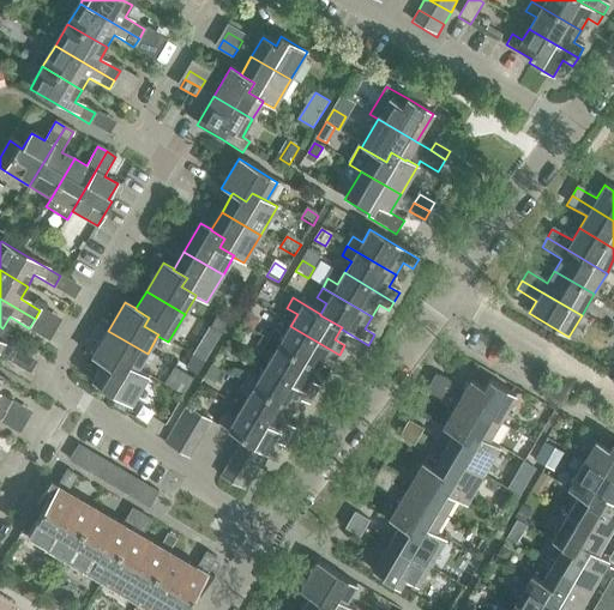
[(247,314),(240,325),(251,331),(257,320),(247,314)]
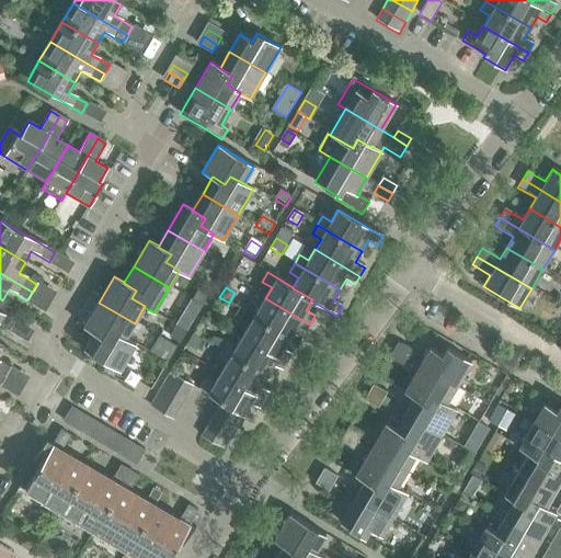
[(0,298),(0,326),(9,331),(14,322),(0,314),(0,304),(2,300),(0,298)]
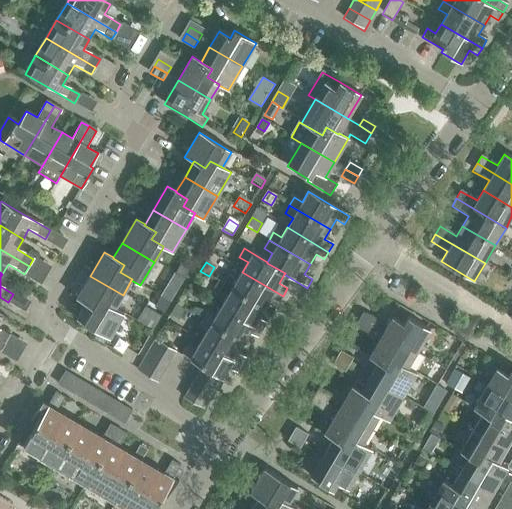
[(228,277),(223,284),(264,309),(270,298),(278,303),(283,296),(242,272),(236,281),(228,277)]
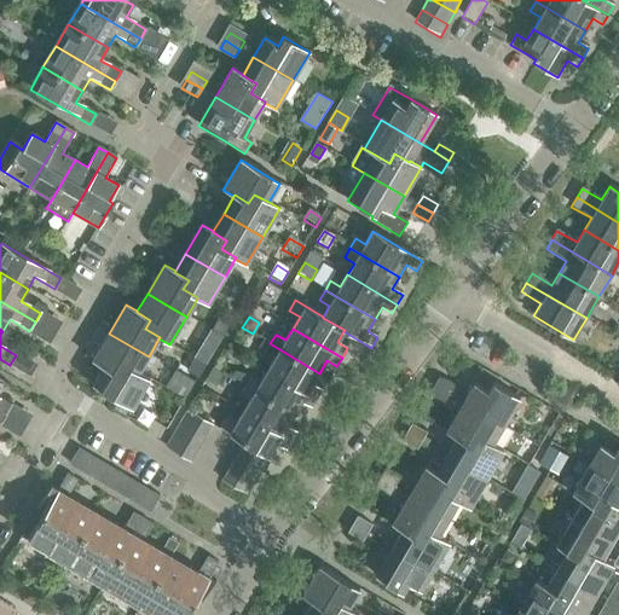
[(210,331),(202,344),(214,352),(223,338),(212,331),(210,331)]
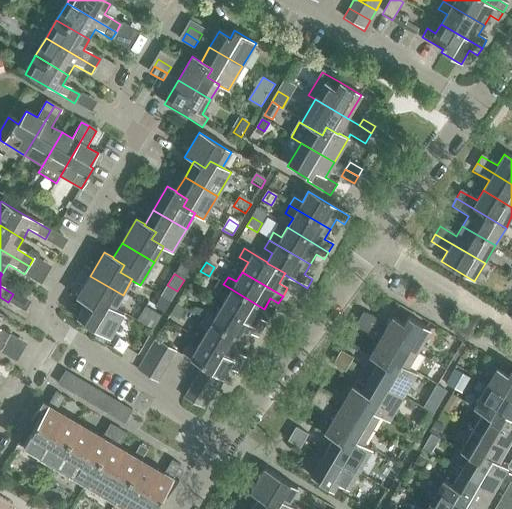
[(123,295),(90,276),(76,299),(85,304),(86,304),(98,311),(102,303),(114,310),(114,309),(123,295)]
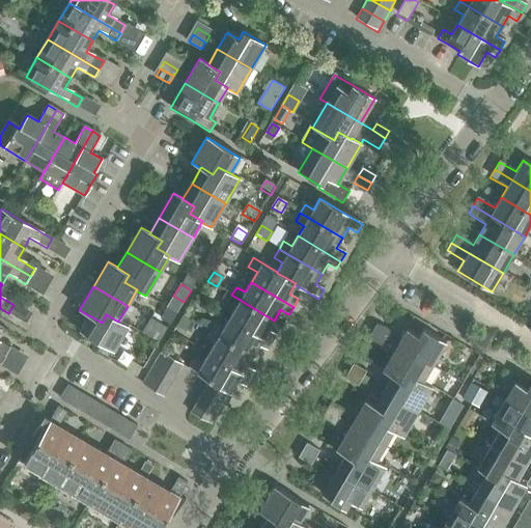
[(235,308),(229,318),(272,343),(277,336),(268,331),(274,321),(231,295),(227,303),(235,308)]
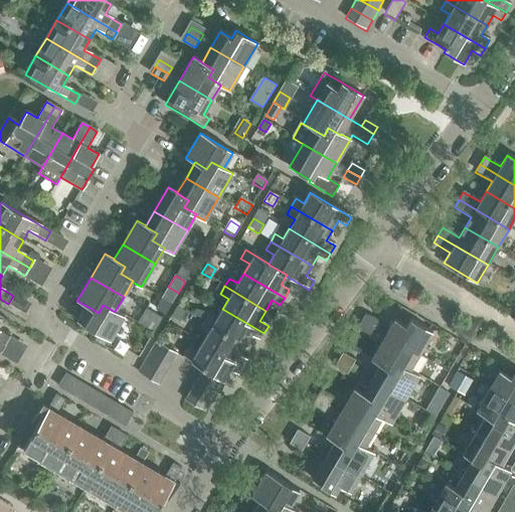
[(155,312),(164,317),(171,305),(162,300),(155,312)]
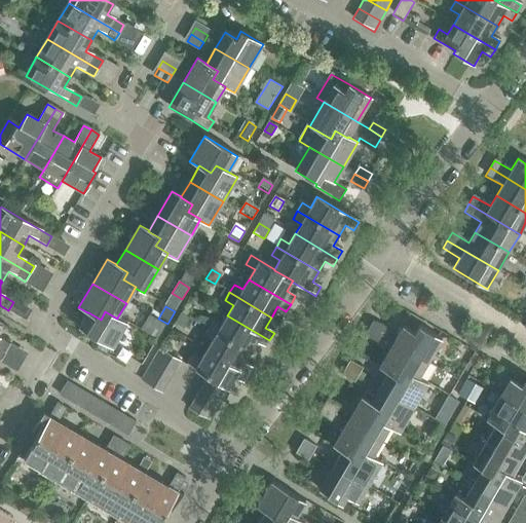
[(126,323),(117,318),(117,319),(105,311),(101,320),(88,312),(87,312),(78,329),(112,348),(126,323)]
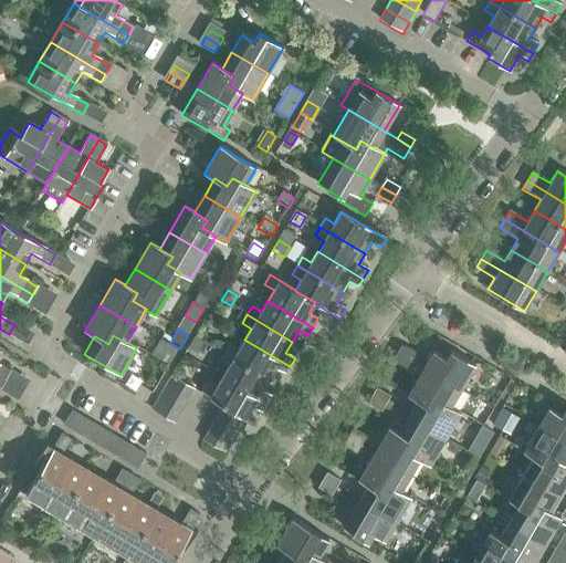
[(194,339),(187,350),(197,355),(205,342),(197,337),(195,336),(194,339)]
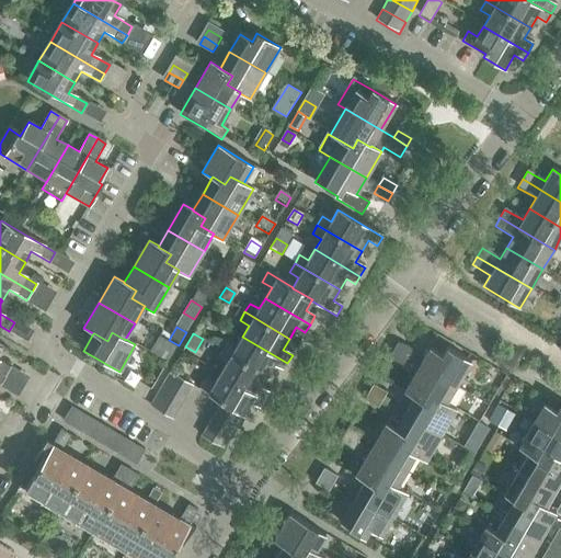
[(227,342),(221,351),(267,377),(273,366),(283,372),(287,363),(242,337),(236,348),(227,342)]
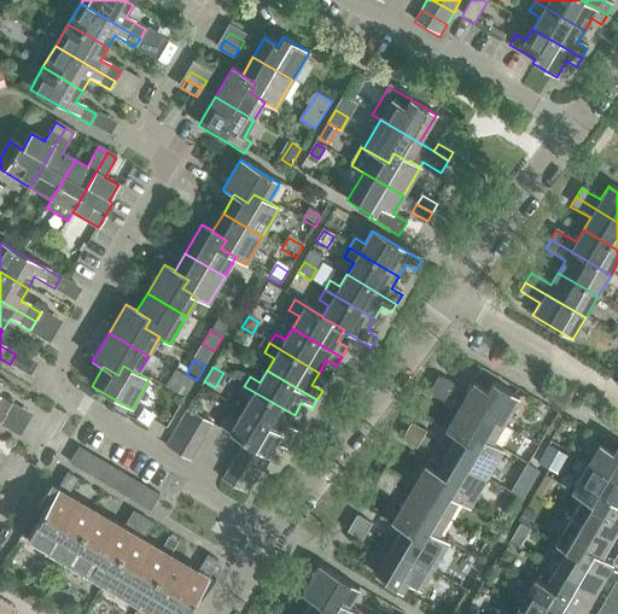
[(167,386),(165,389),(185,401),(194,382),(175,372),(175,373),(167,386)]
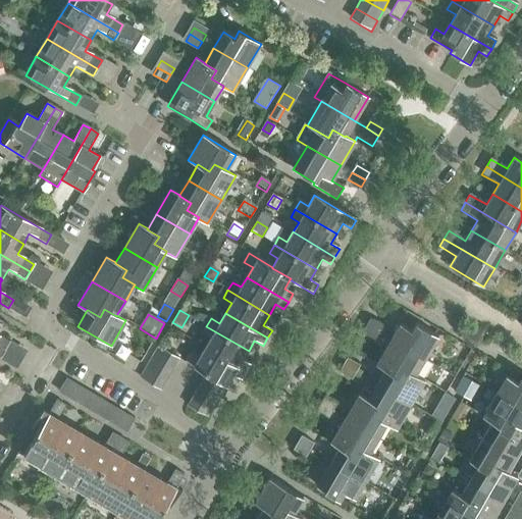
[(366,326),(378,334),(382,327),(370,320),(366,326)]
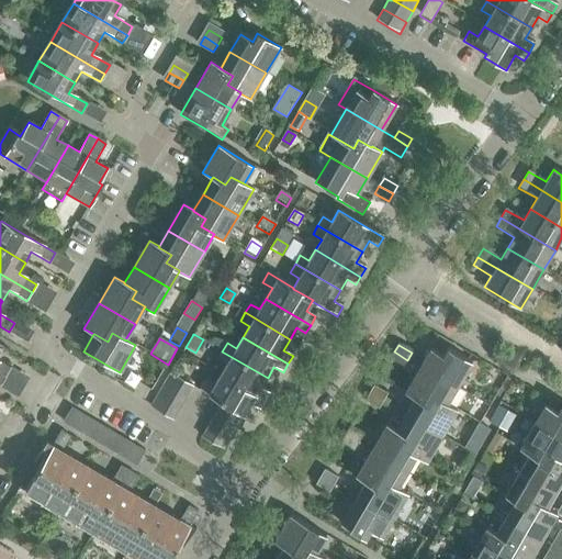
[(420,368),(456,389),(471,362),(448,348),(442,357),(430,349),(420,368)]
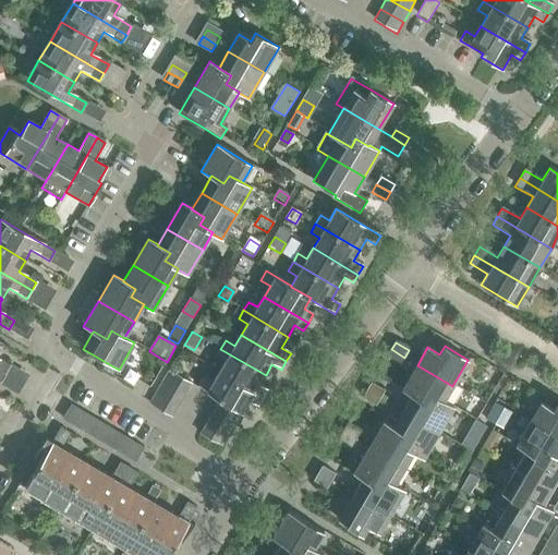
[(225,362),(218,373),(263,399),(268,391),(259,386),(266,375),(220,349),(216,357),(225,362)]
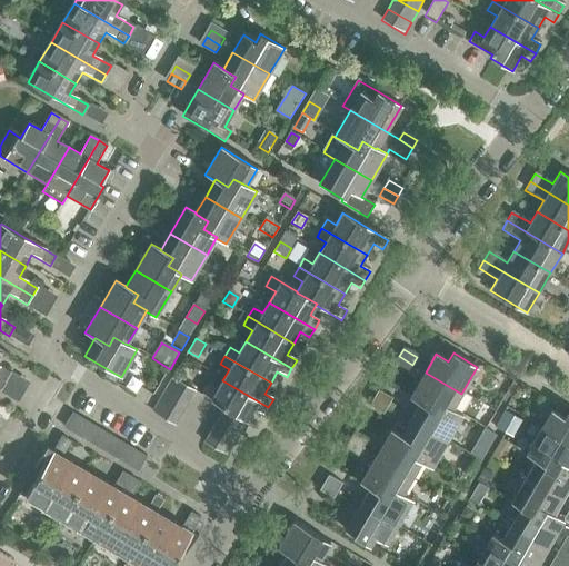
[(408,371),(412,365),(399,356),(395,364),(408,371)]
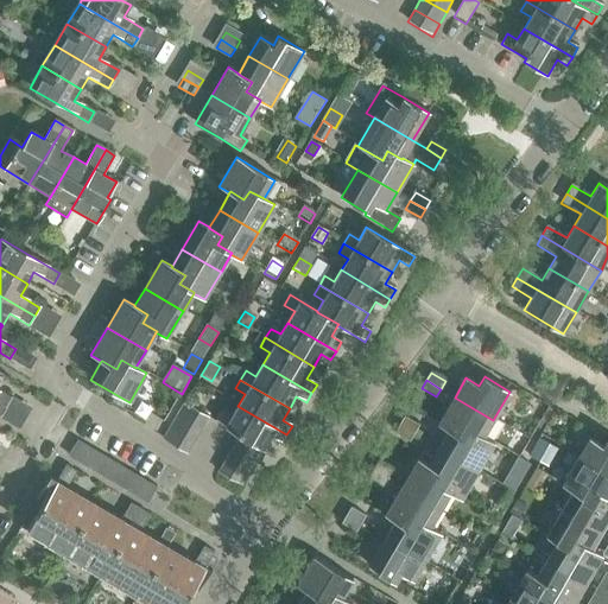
[(0,405),(5,408),(11,399),(0,392),(0,405)]
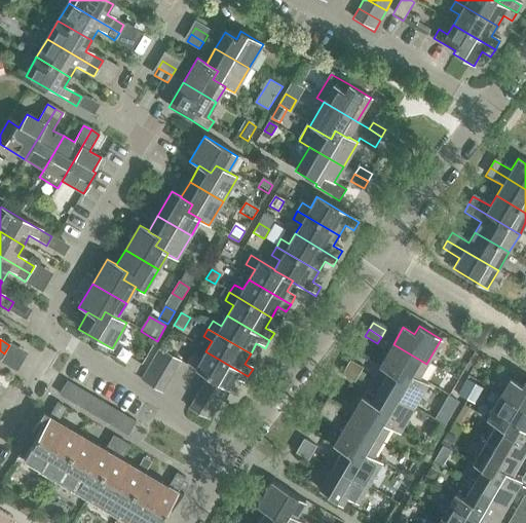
[(417,379),(418,378),(426,364),(393,344),(379,368),(388,374),(388,373),(401,380),(405,372),(417,379)]
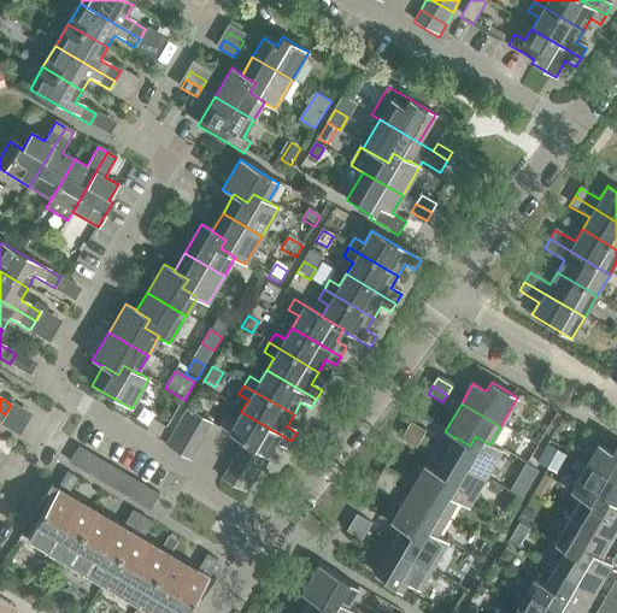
[(180,423),(205,437),(212,424),(187,410),(180,423)]
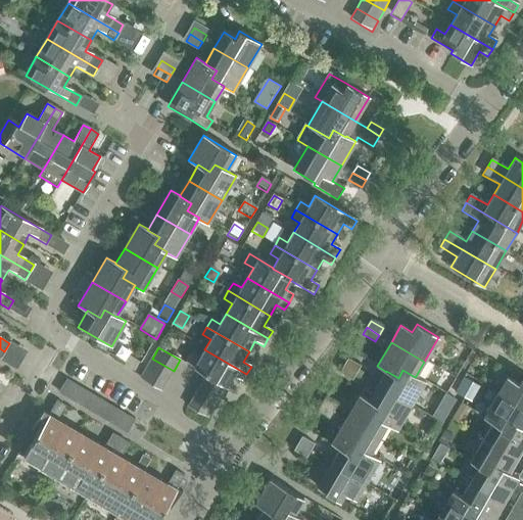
[(185,364),(206,376),(228,388),(234,377),(242,382),(246,374),(204,349),(199,360),(190,355),(185,364)]
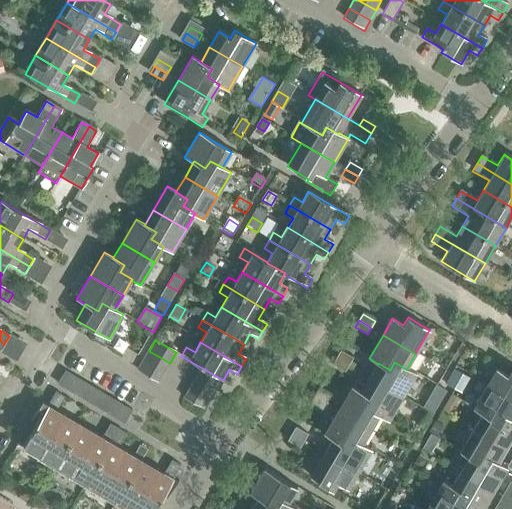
[(143,361),(164,373),(170,363),(149,351),(143,361)]
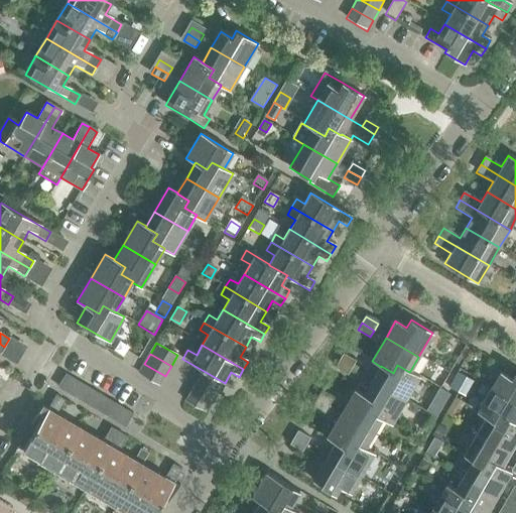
[(339,362),(351,369),(355,362),(343,355),(339,362)]
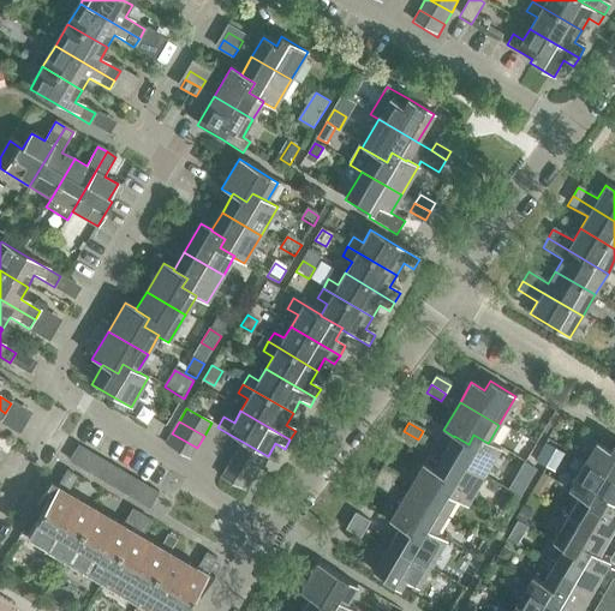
[(418,439),(404,431),(399,438),(415,448),(418,439)]
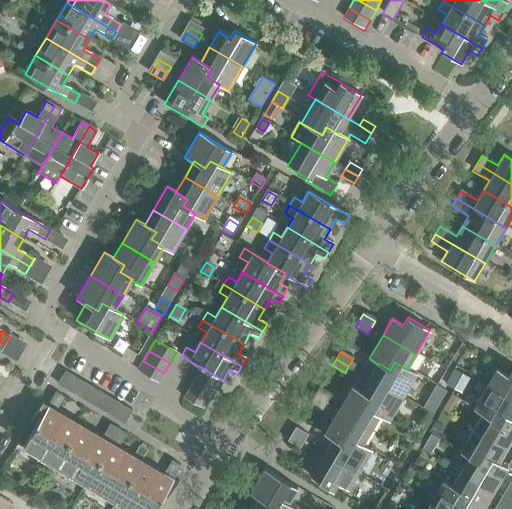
[(164,373),(143,361),(137,371),(158,384),(164,373)]
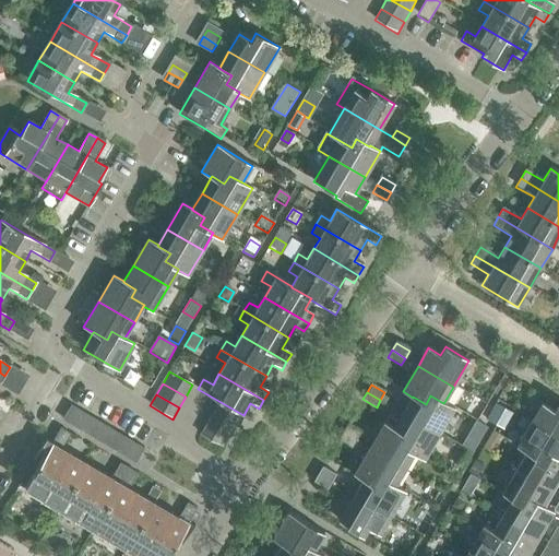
[(413,398),(403,413),(439,434),(454,407),(444,402),(443,403),(430,395),(426,404),(413,397),(413,398)]
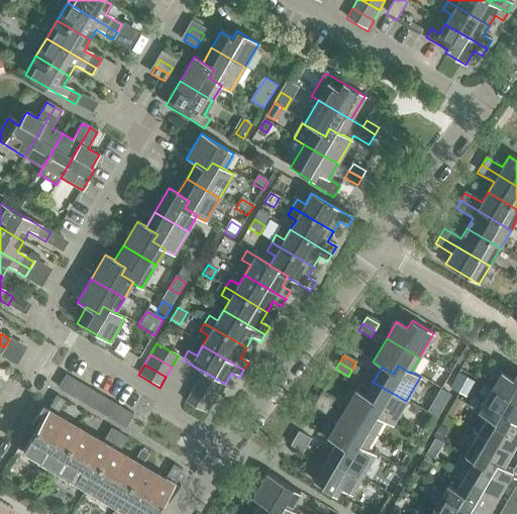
[(204,372),(197,382),(218,394),(225,384),(204,372)]
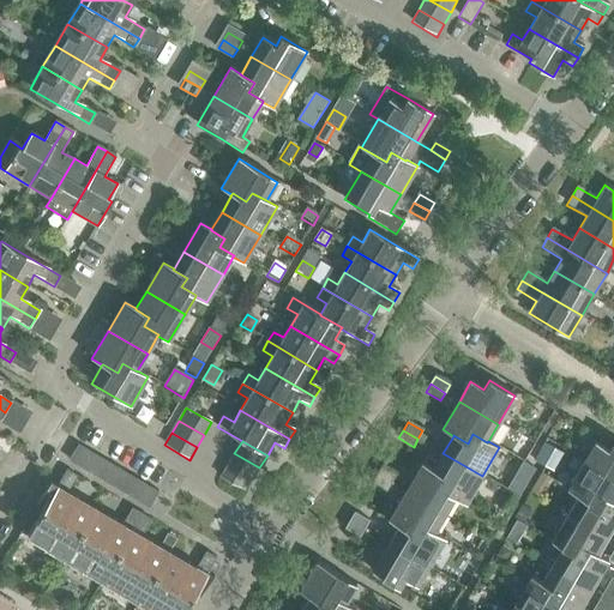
[(584,463),(613,479),(613,441),(613,442),(609,451),(595,444),(584,463)]
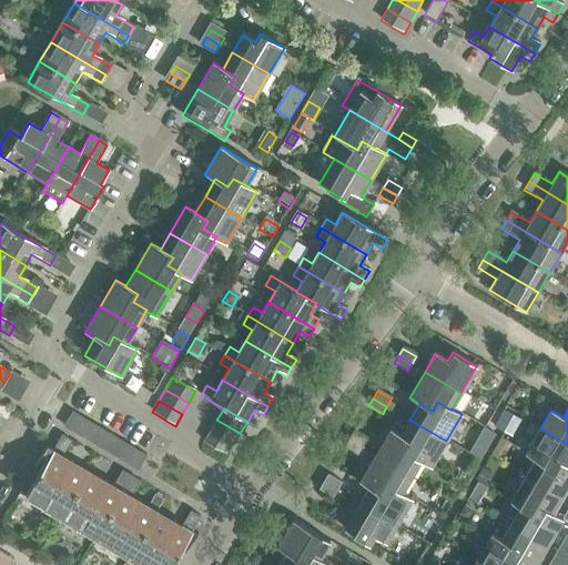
[(495,426),(504,432),(510,436),(520,421),(505,411),(495,426)]
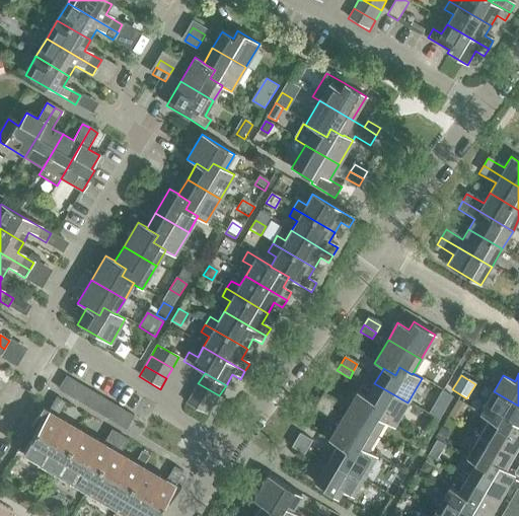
[(67,395),(74,383),(66,378),(58,390),(67,395)]
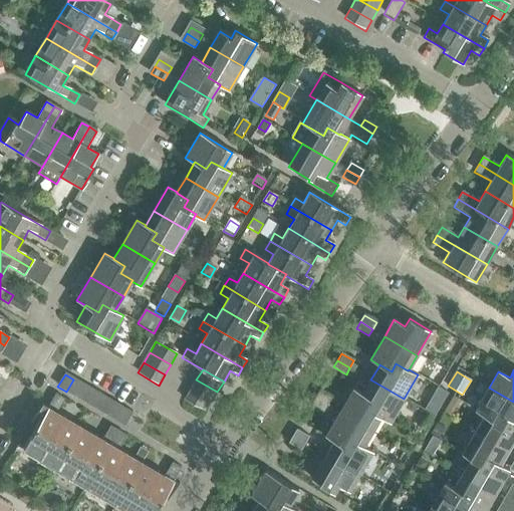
[(73,379),(66,392),(75,397),(82,385),(73,379)]
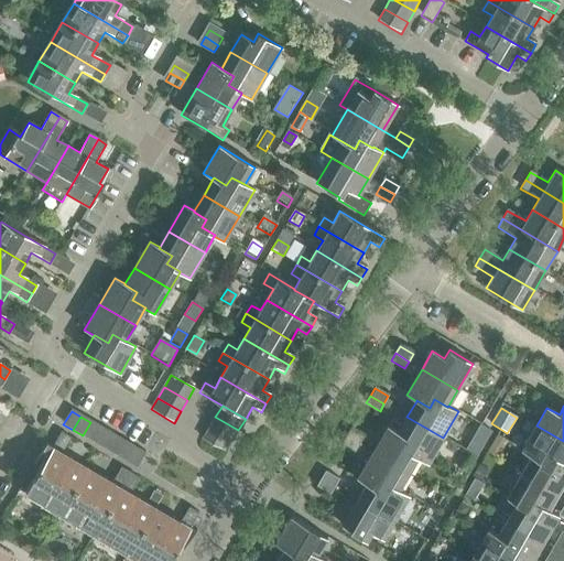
[(208,428),(231,442),(238,430),(215,417),(208,428)]
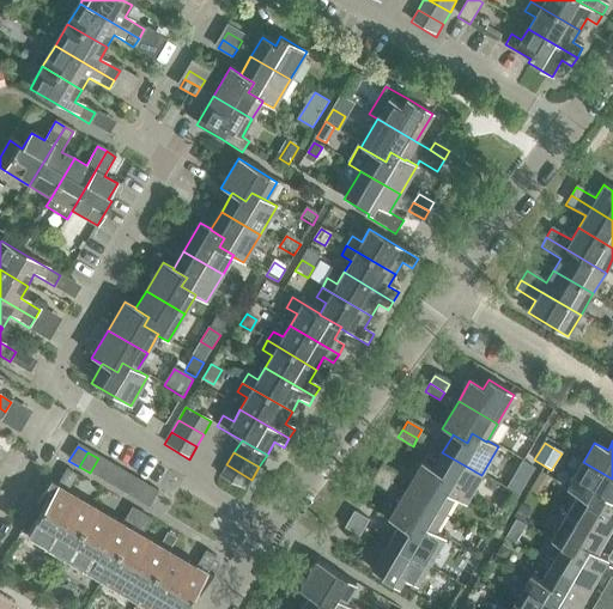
[(426,457),(422,464),(432,470),(431,470),(445,479),(441,488),(454,497),(465,504),(481,475),(442,452),(436,463),(426,457)]
